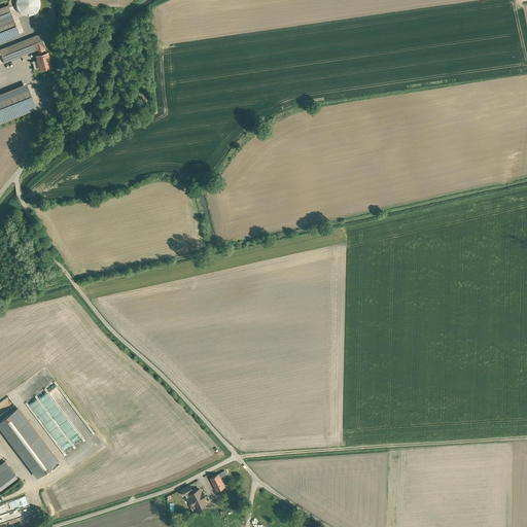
[(12,0),(11,2),(27,18),(41,4),(37,0),(12,0)]
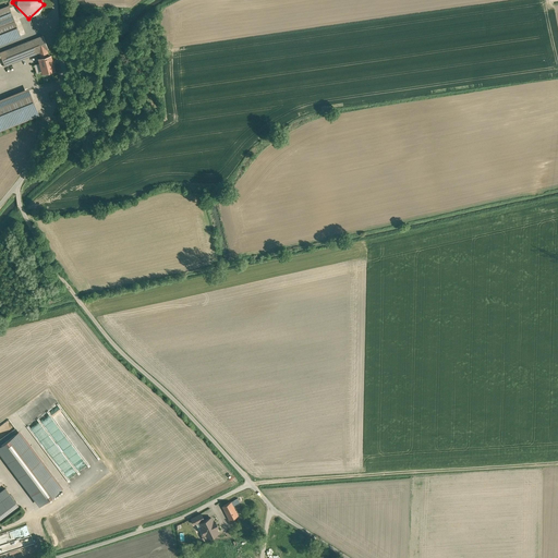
[(7,21),(0,23),(0,25),(4,35),(9,33),(12,32),(7,21)]
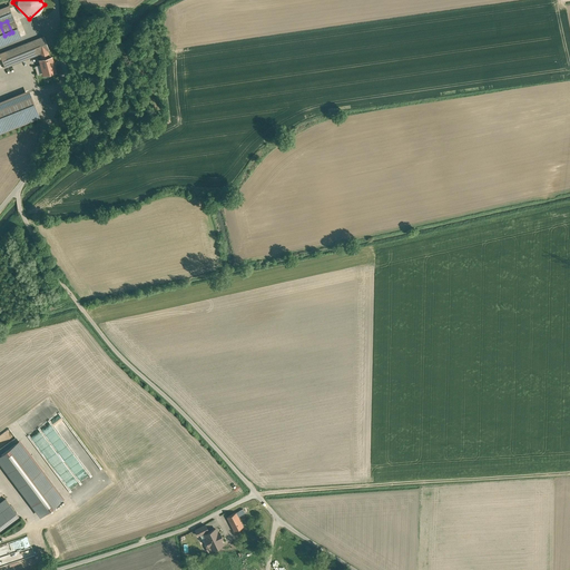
[(5,36),(0,37),(0,48),(8,46),(11,45),(13,43),(9,33),(5,36)]
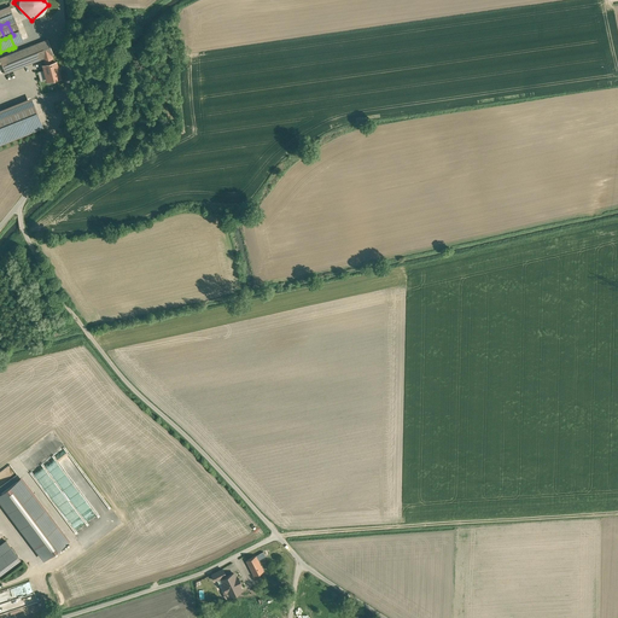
[(47,39),(13,53),(12,48),(9,50),(11,53),(0,57),(0,59),(5,73),(44,58),(51,54),(53,54),(47,39)]
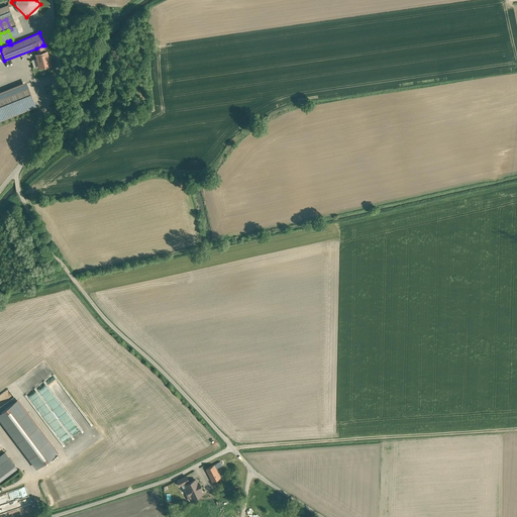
[(38,55),(36,55),(40,67),(49,64),(47,56),(46,53),(46,52),(44,53),(38,55)]
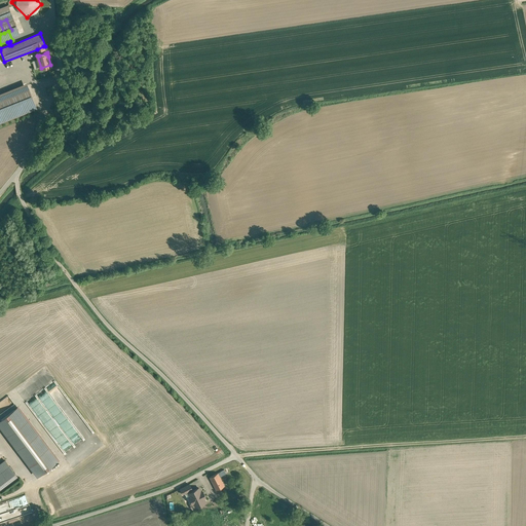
[(24,66),(14,68),(24,101),(33,99),(24,66)]
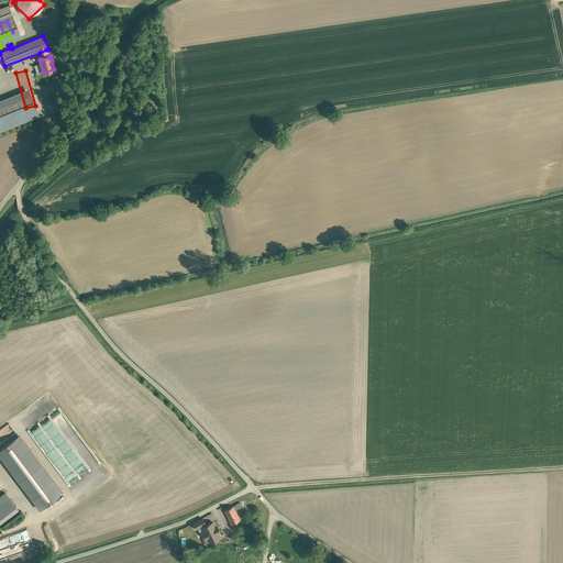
[(61,494),(20,432),(0,445),(0,457),(34,510),(61,494)]
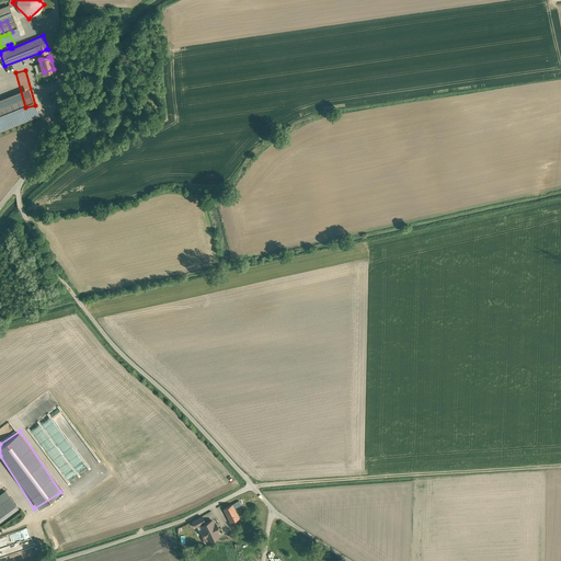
[(7,491),(0,495),(0,505),(11,497),(7,491)]
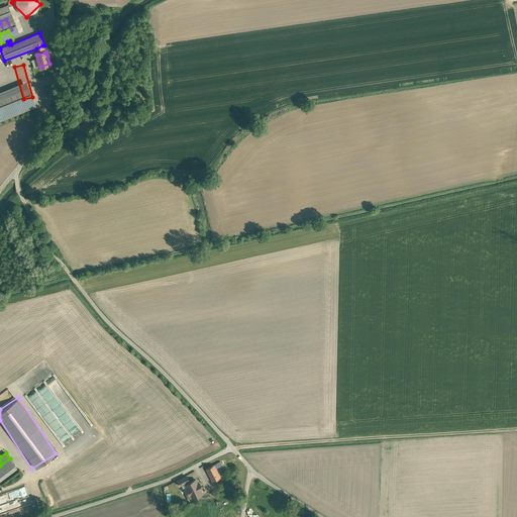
[(0,466),(0,476),(15,464),(10,458),(0,466)]
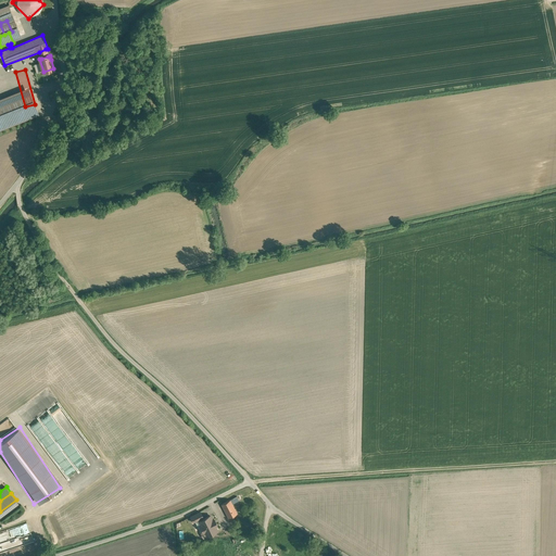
[(230,500),(222,504),(229,518),(237,514),(232,504),(230,501),(230,500)]
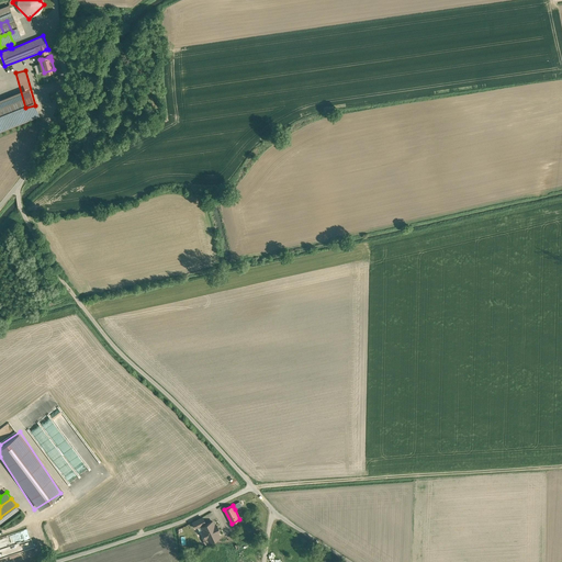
[(203,518),(193,523),(195,528),(205,523),(203,518)]
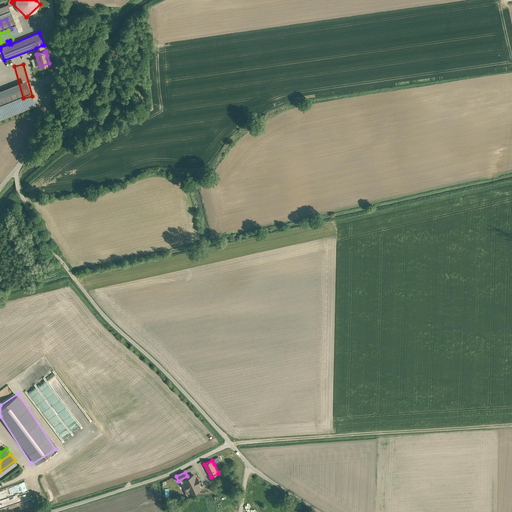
[(194,475),(183,480),(185,484),(184,485),(187,490),(185,491),(187,495),(200,489),(198,484),(200,484),(197,478),(196,479),(194,475)]
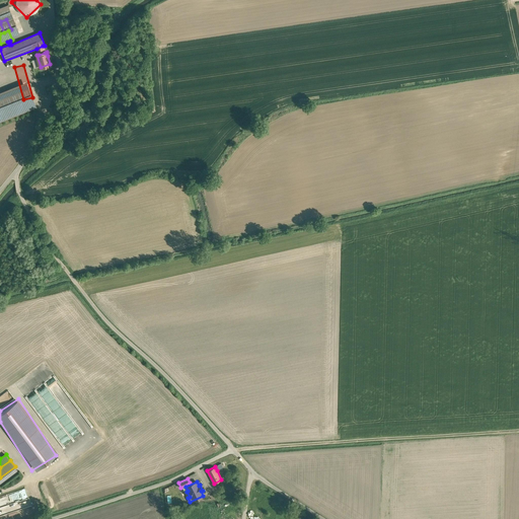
[(0,515),(30,507),(25,488),(0,496),(0,501),(2,507),(0,507),(0,515)]
